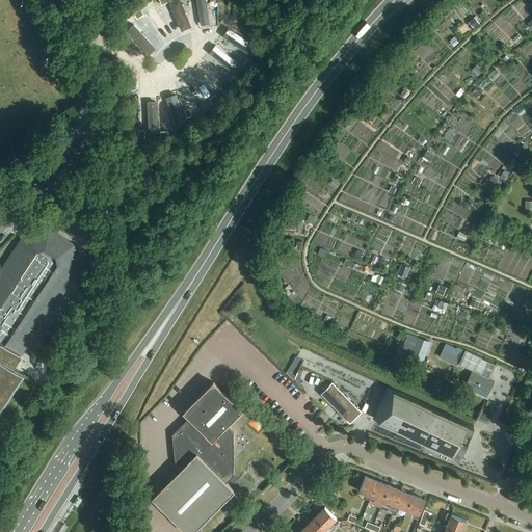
[(464,17),(473,8),(464,0),(462,0),(445,17),(448,21),(454,15),(458,20),(463,16),(464,17)]
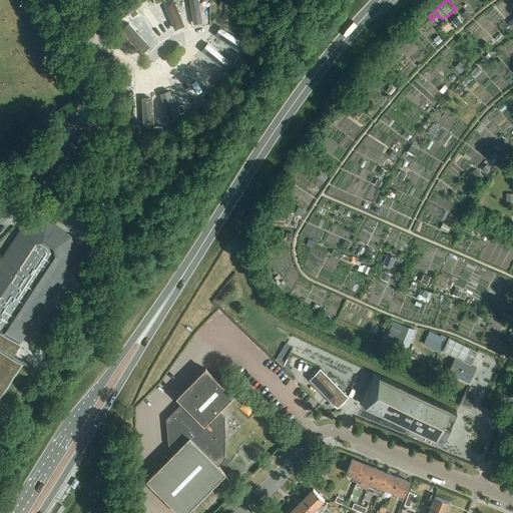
[(135,10),(130,14),(134,20),(140,17),(137,13),(136,12),(135,10)]
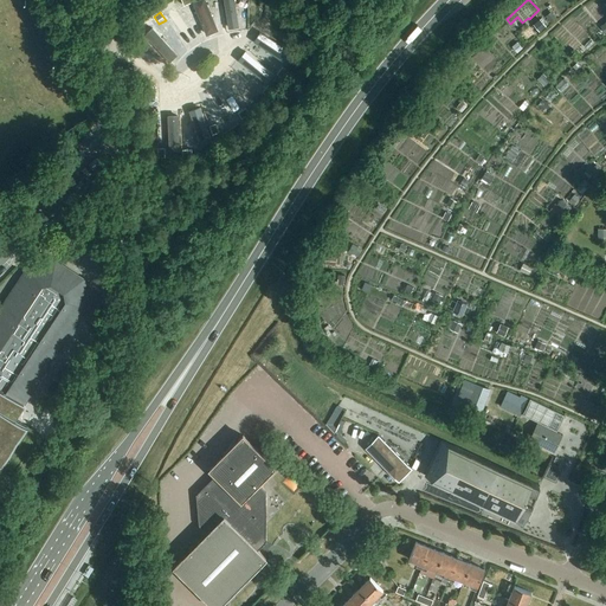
[(558,18),(552,12),(546,17),(550,24),(558,18)]
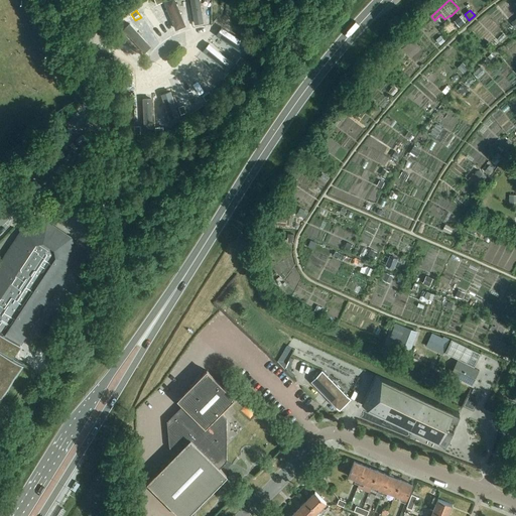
[(146,43),(131,25),(122,33),(137,50),(146,43)]
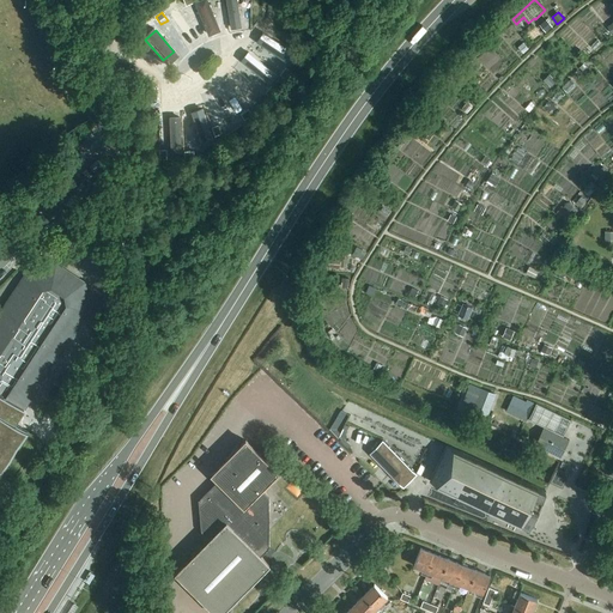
[(250,47),(246,56),(277,71),(281,61),(250,47)]
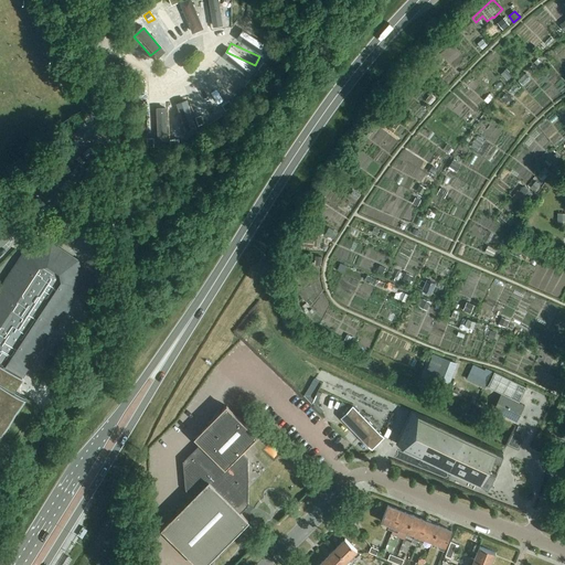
[(274,56),(280,60),(284,50),(278,48),(274,56)]
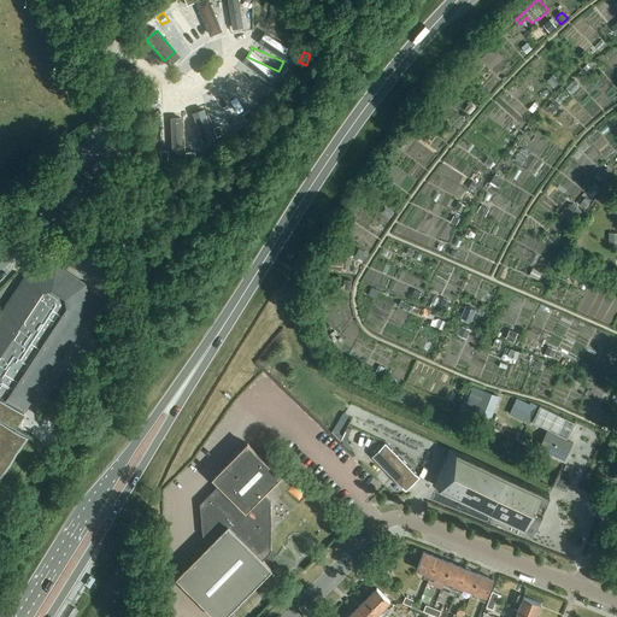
[(272,74),(268,78),(276,87),(281,82),(272,74)]
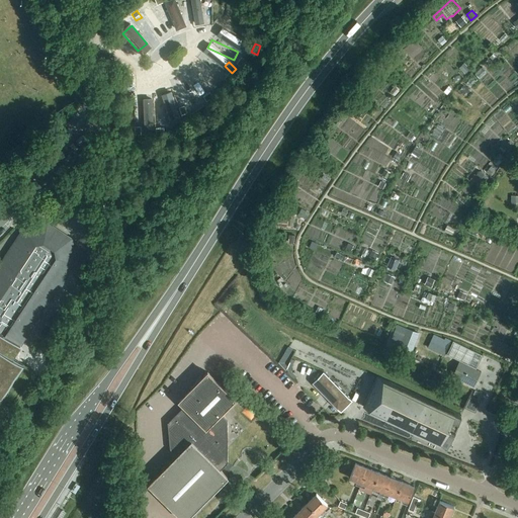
[(465,65),(461,69),(465,74),(469,69),(465,65)]
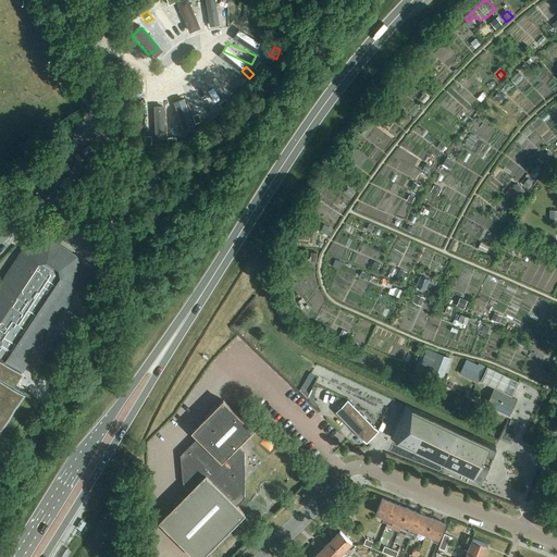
[(227,71),(224,75),(232,82),(235,77),(227,71)]
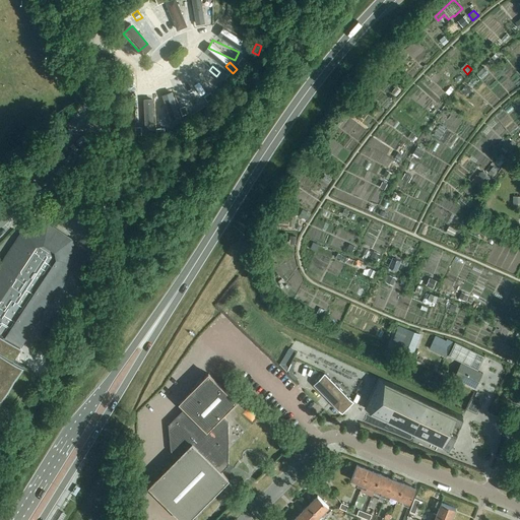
[(197,71),(189,79),(208,101),(217,92),(216,92),(197,71)]
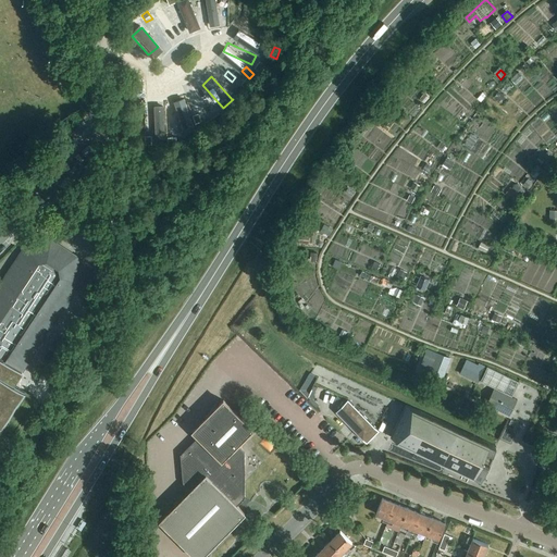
[(224,81),(220,85),(227,93),(232,88),(224,81)]
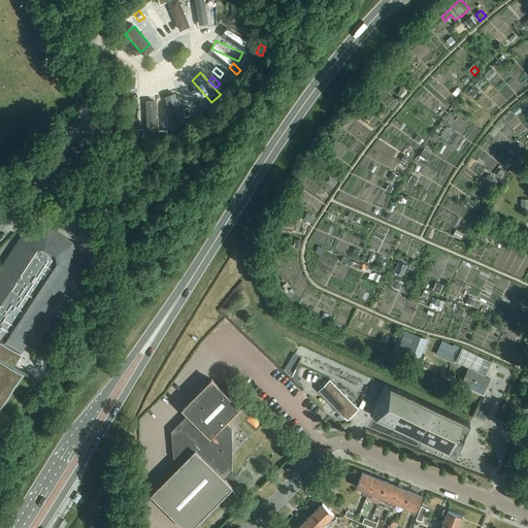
[(170,96),(162,98),(167,117),(175,114),(170,96)]
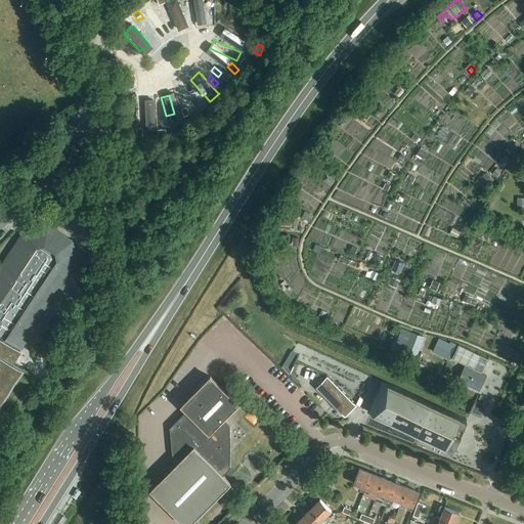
[(203,98),(198,100),(200,107),(206,106),(203,98)]
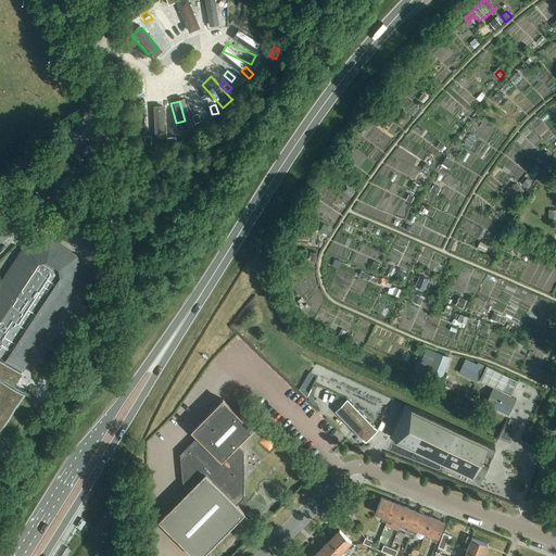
[(166,141),(164,108),(153,109),(155,142),(166,141)]
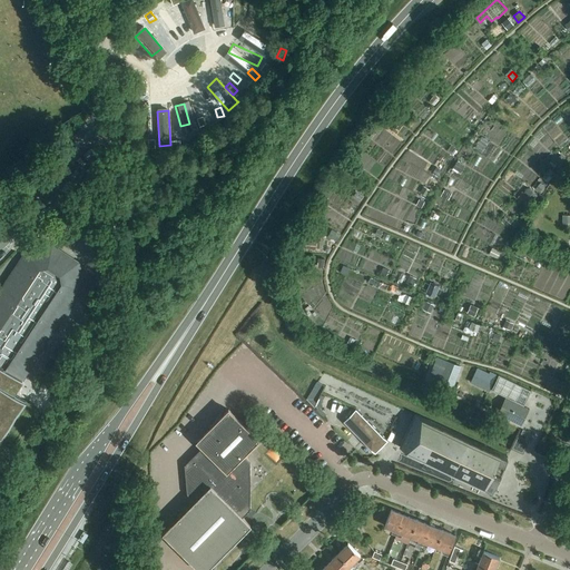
[(197,118),(192,120),(194,128),(200,127),(197,118)]
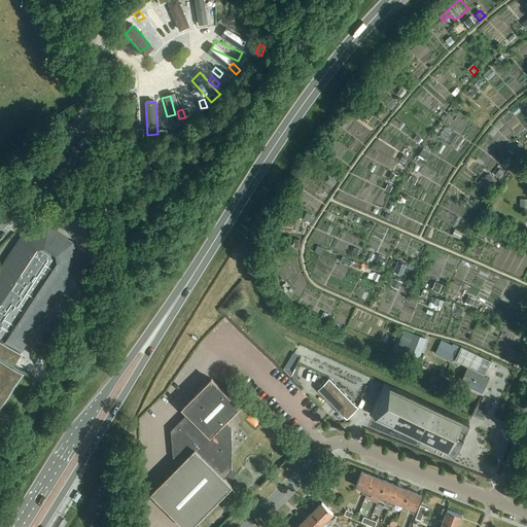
[(424,160),(428,152),(423,149),(419,155),(424,160)]
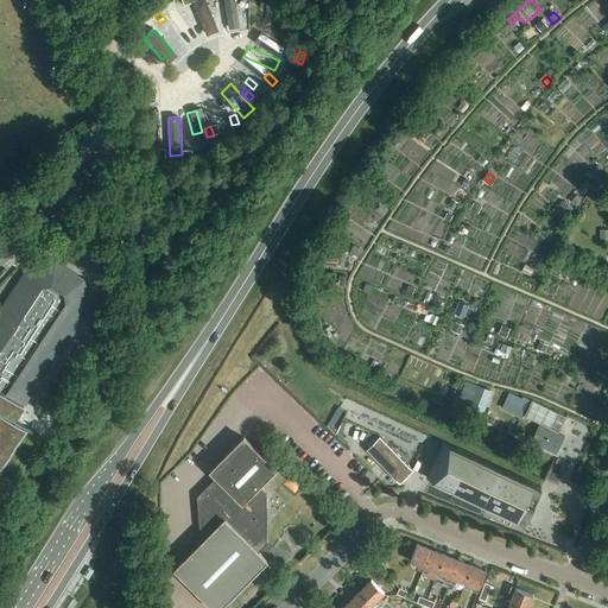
[(454,209),(458,203),(453,200),(448,206),(454,209)]
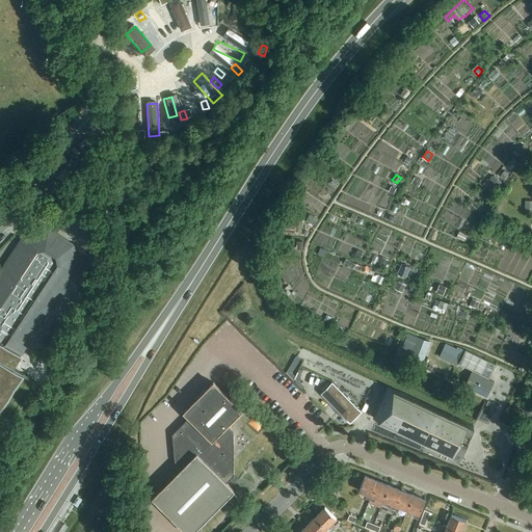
[(313,216),(310,222),(315,225),(318,219),(313,216)]
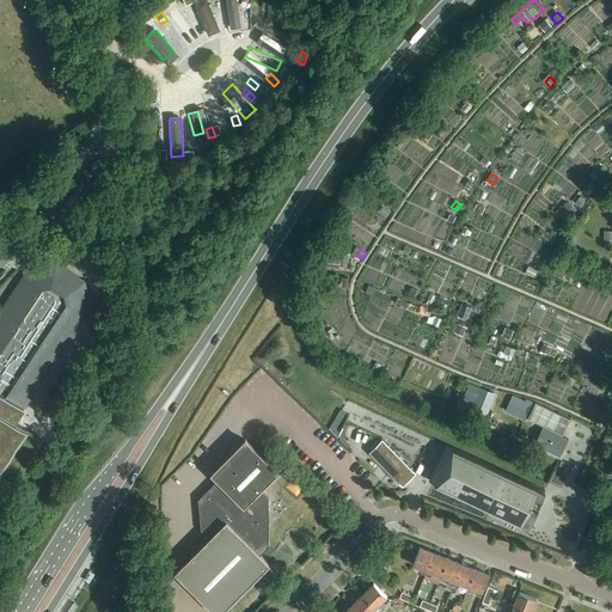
[(0,471),(28,430),(14,422),(24,408),(81,320),(83,319),(85,314),(86,308),(87,303),(86,295),(85,289),(81,285),(78,280),(73,275),(68,273),(66,271),(61,269),(55,267),(49,267),(43,267),(42,268),(36,269),(31,271),(26,276),(23,280),(22,281),(22,282),(0,313),(0,471)]
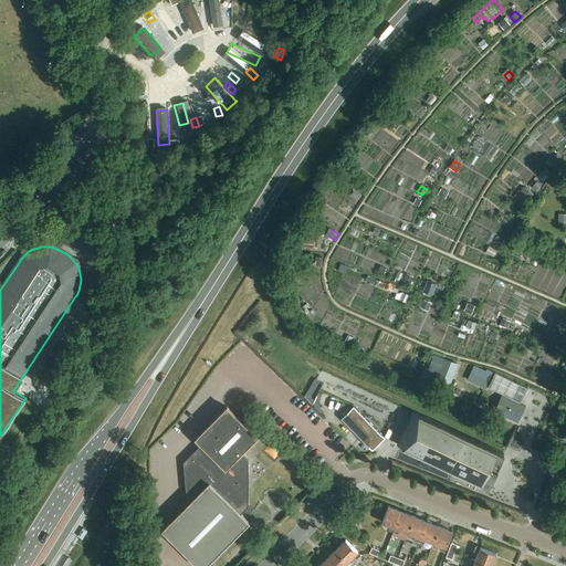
[(494,257),(498,251),(489,247),(485,252),(494,257)]
